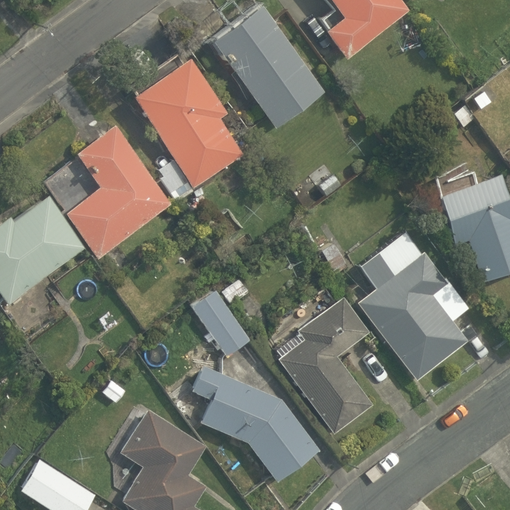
[(402,0),(330,0),(344,18),(325,31),(346,60),(410,11),(402,0)]
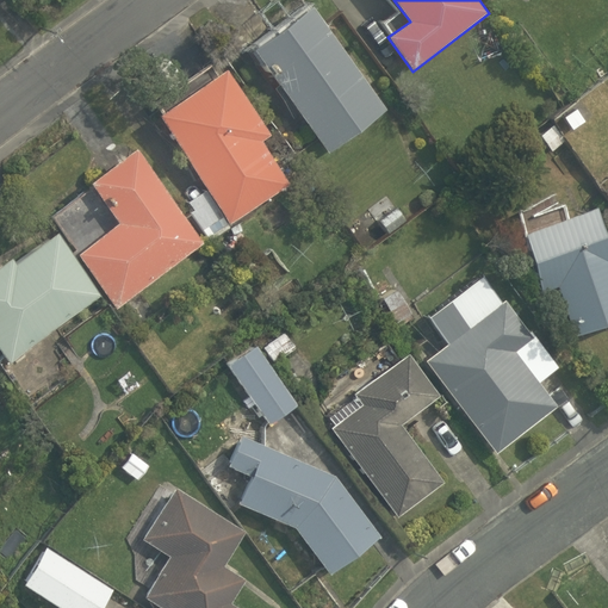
[(311,7),(253,49),(329,154),(388,110),(311,7)]
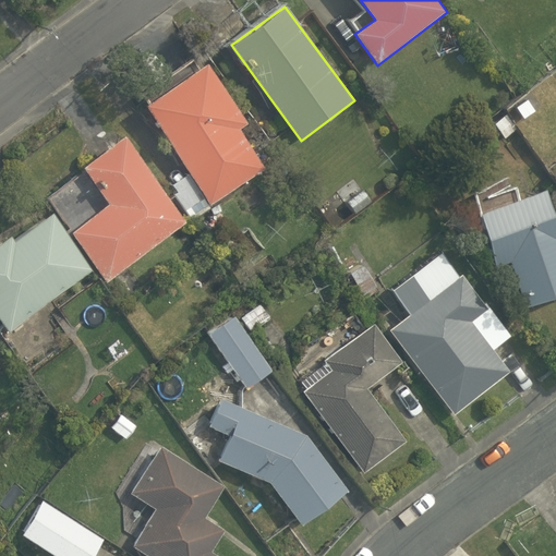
[(191,174),(210,206),(265,169),(239,129),(246,123),(207,63),(146,105),(191,174)]
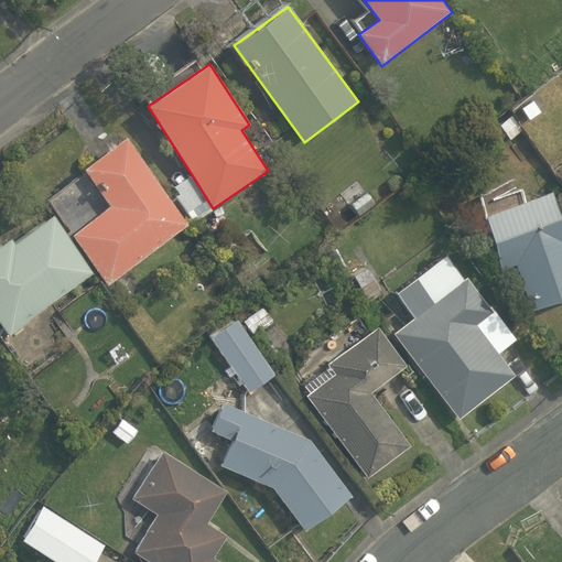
[(543,114),(535,101),(522,109),(530,121),(543,114)]
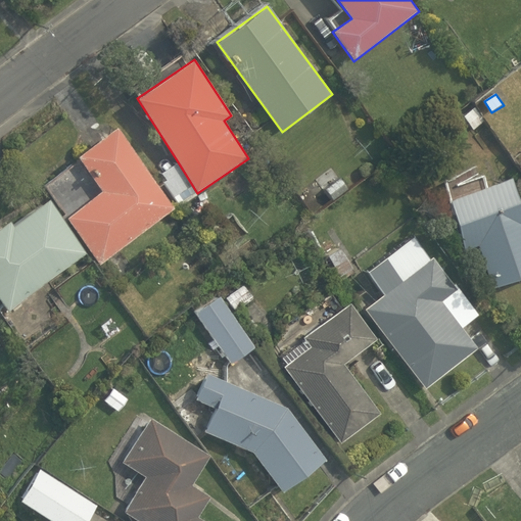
[(486,124),(476,110),(464,117),(475,132),(486,124)]
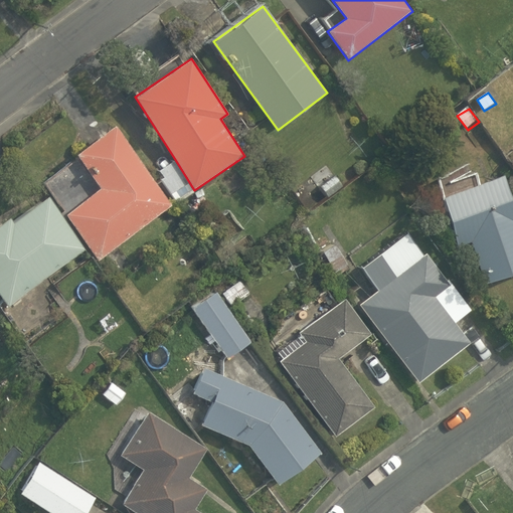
[(100,188),(66,215),(100,262),(172,205),(115,124),(76,154),(100,188)]
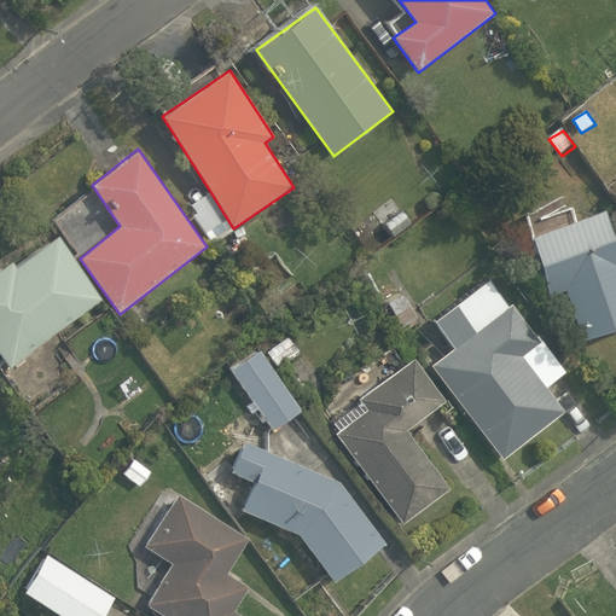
[(233,228),(211,193),(193,205),(198,214),(195,218),(213,243),(233,228)]
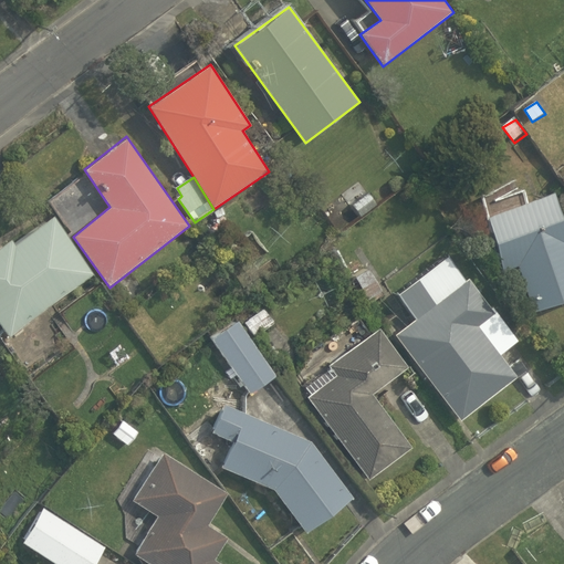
[(377,206),(362,185),(345,197),(362,218),(377,206)]
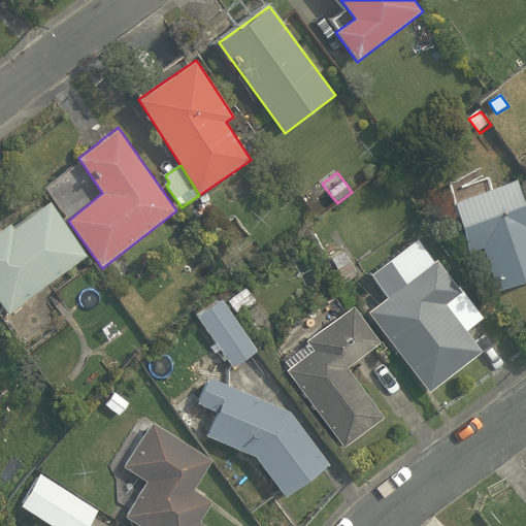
[(525,203),(518,179),(454,201),(469,254),(483,249),(497,292),(525,283),(525,203)]
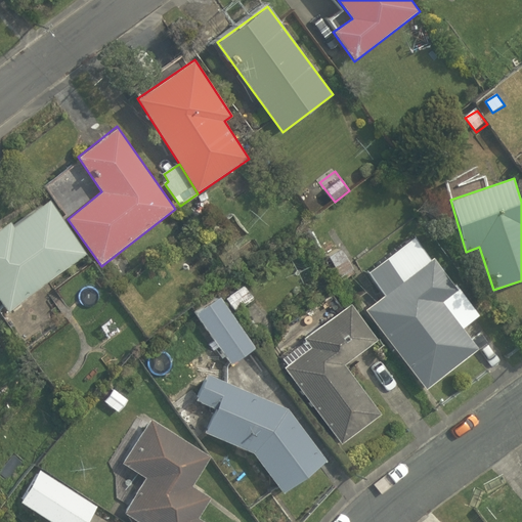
[(251,188),(246,181),(240,185),(245,192),(251,188)]
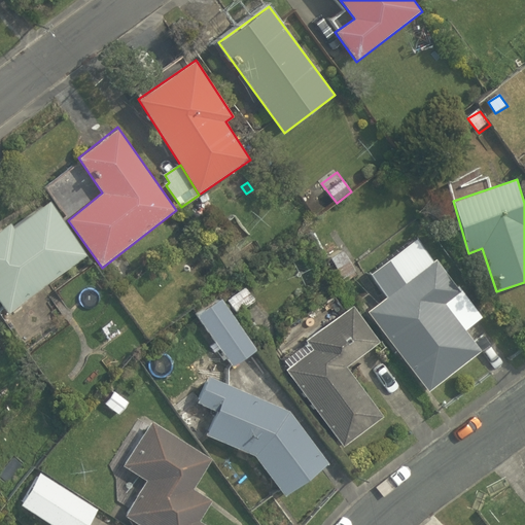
[(0,301),(9,315),(89,256),(48,201),(12,228),(9,221),(0,229),(0,301)]
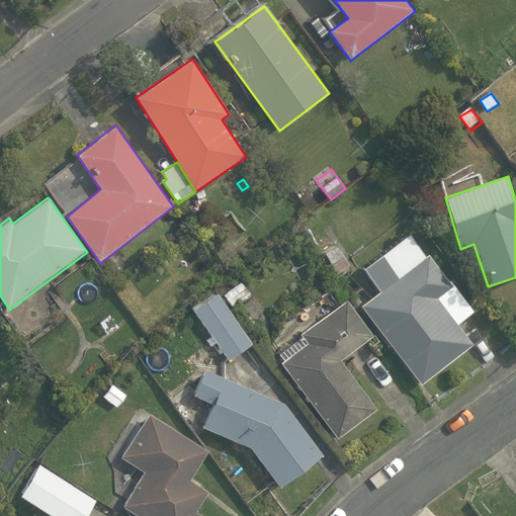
[(380,292),(361,307),(421,385),(475,346),(458,325),(476,313),(452,281),(450,283),(430,255),(427,257),(410,235),(364,270),(380,292)]
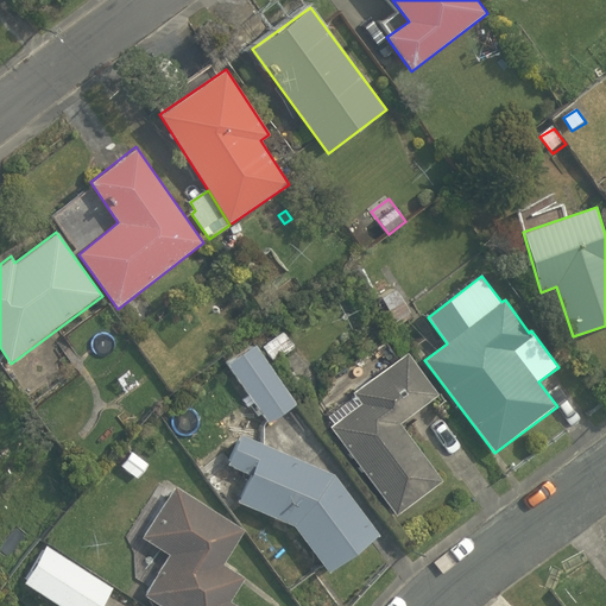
[(276,363),(296,347),(285,334),(265,348),(276,363)]
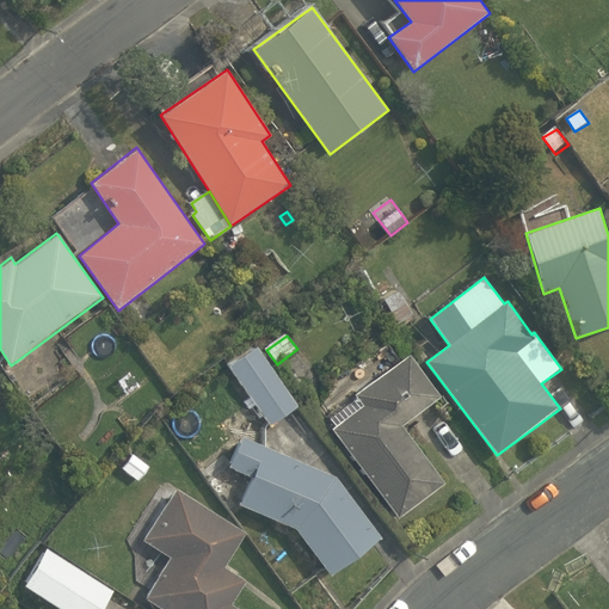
[(258,346),(229,367),(271,428),(299,407),(258,346)]
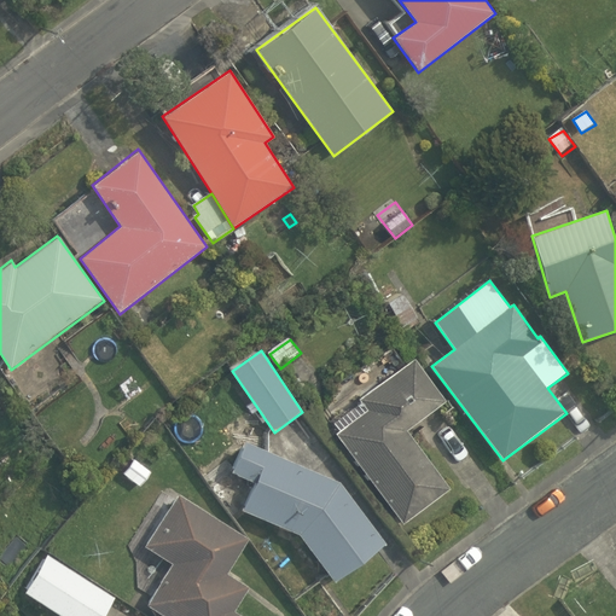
[(341,433),(337,435),(404,526),(452,489),(407,431),(447,402),(417,360),(360,401),(362,404),(335,424),(341,433)]
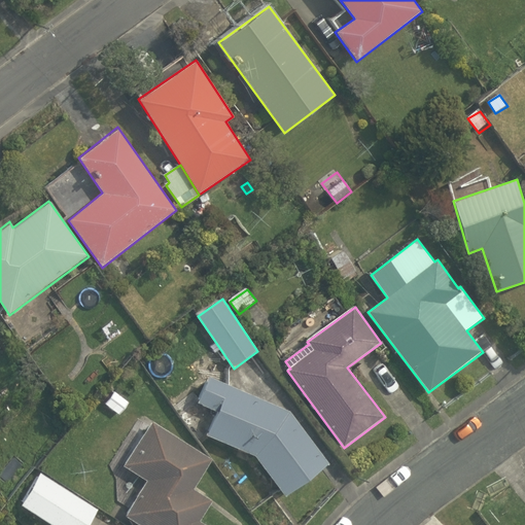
[(218,412),(207,435),(255,456),(285,497),(329,463),(290,411),(210,378),(199,404),(218,412)]
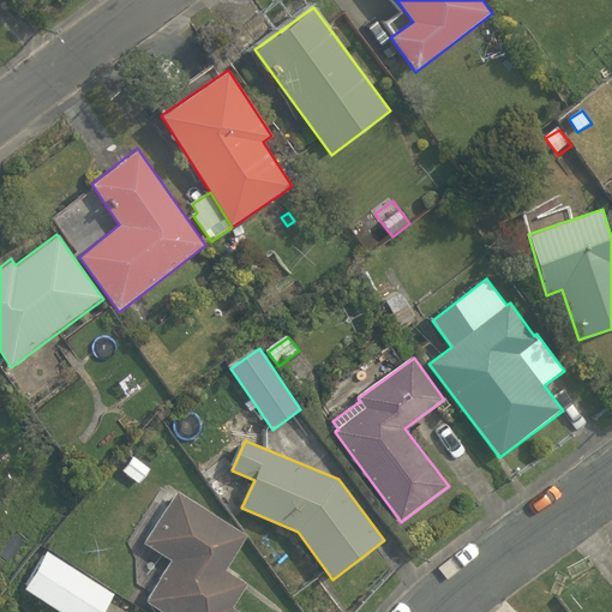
[(153,471),(136,457),(124,472),(142,485),(153,471)]
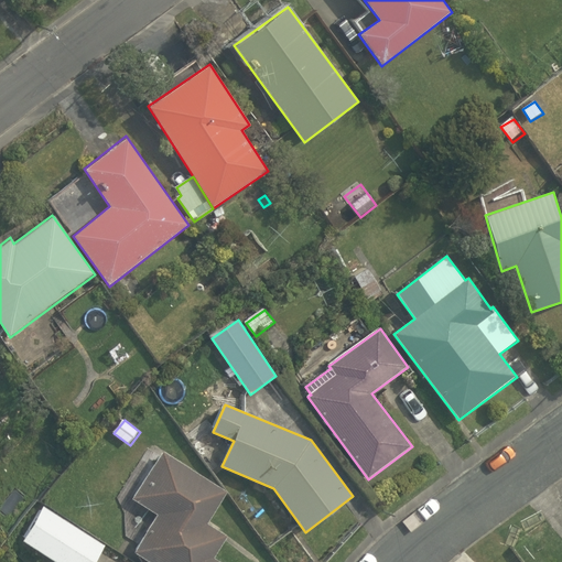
[(208,525),(228,493),(164,452),(133,499),(159,516),(134,553),(148,561),(219,561),(215,559),(228,537),(208,525)]
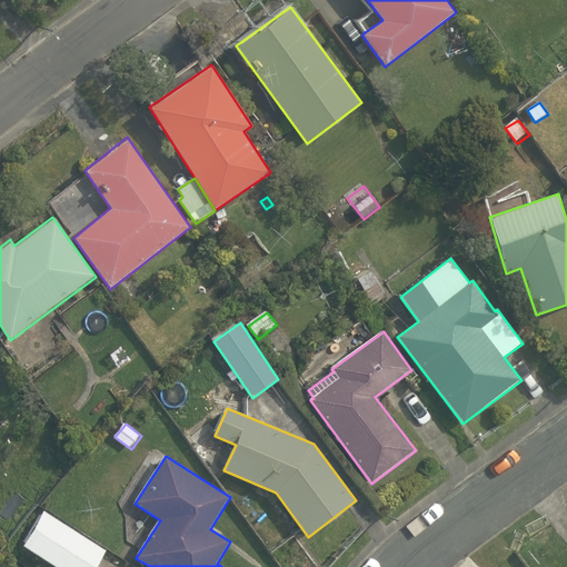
[(97,566),(108,551),(45,511),(25,546),(56,566),(97,566)]
